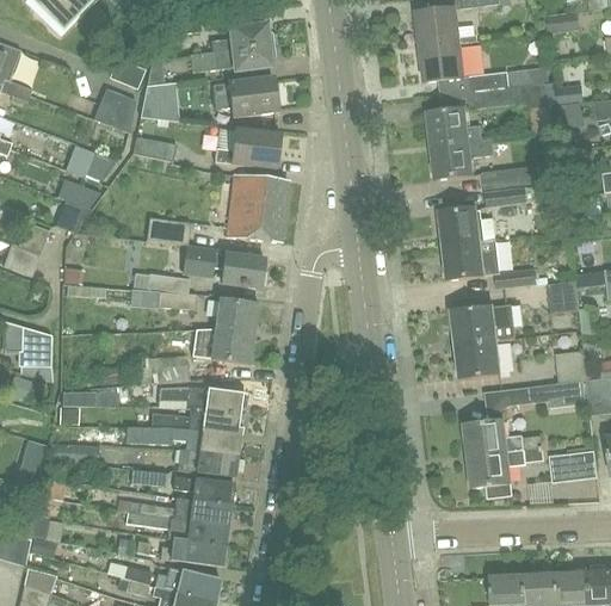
[(28,0),(36,8),(32,12),(38,18),(42,14),(61,32),(91,0),(28,0)]
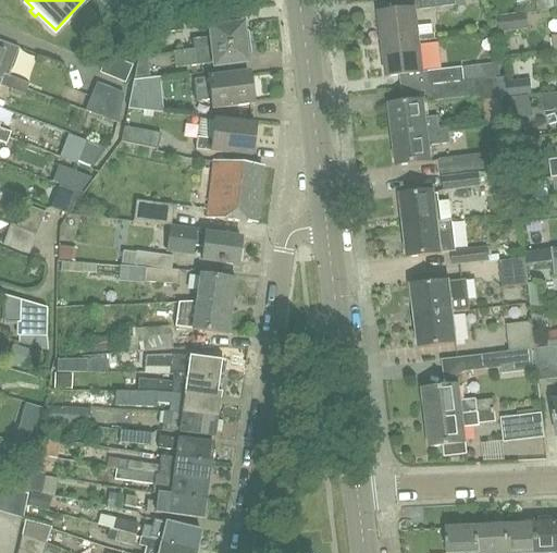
[(381,12),(384,41),(420,37),(417,8),(456,1),(466,0),(407,0),(408,9),(381,12)]
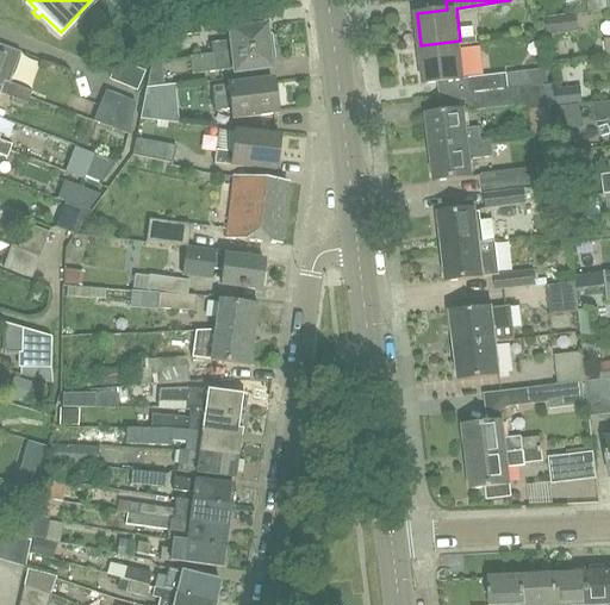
[(578,31),(577,12),(549,16),(552,33),(578,31)]
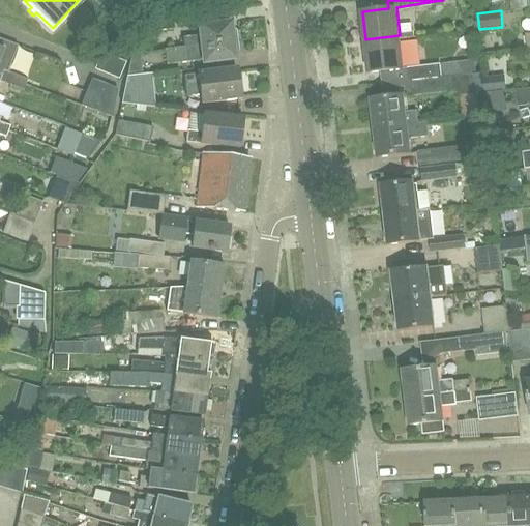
[(141,21),(143,30),(175,25),(174,16),(141,21)]
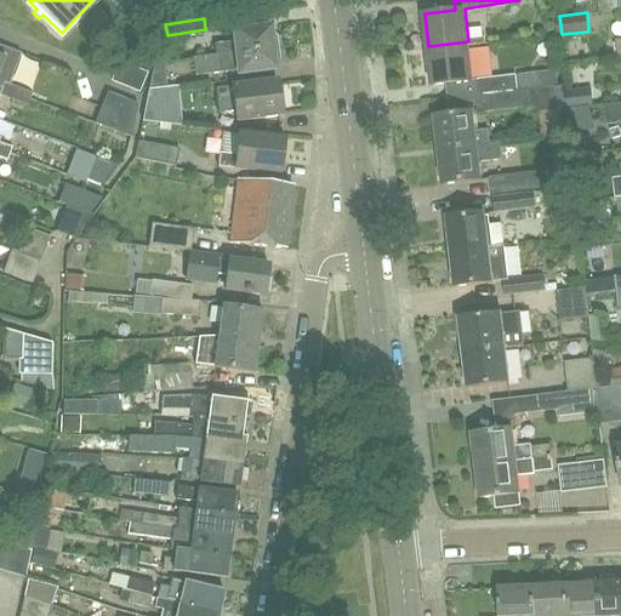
[(273,46),(271,24),(233,28),(234,40),(221,41),(222,51),(222,52),(273,46)]
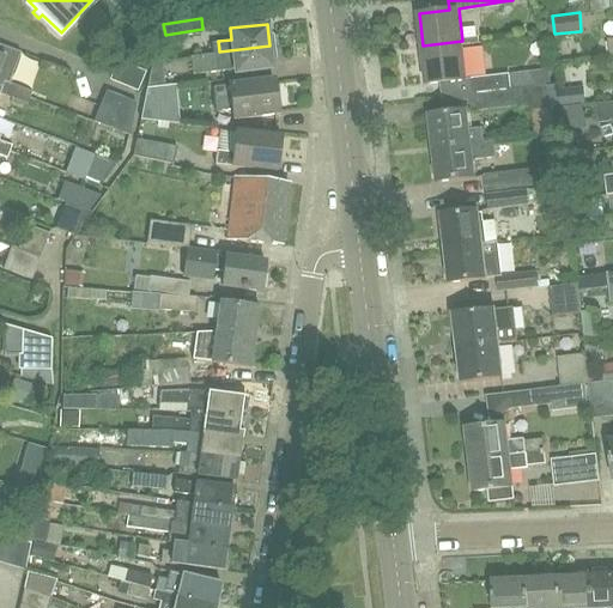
[(0,84),(1,84),(4,78),(8,80),(20,49),(0,41),(0,84)]
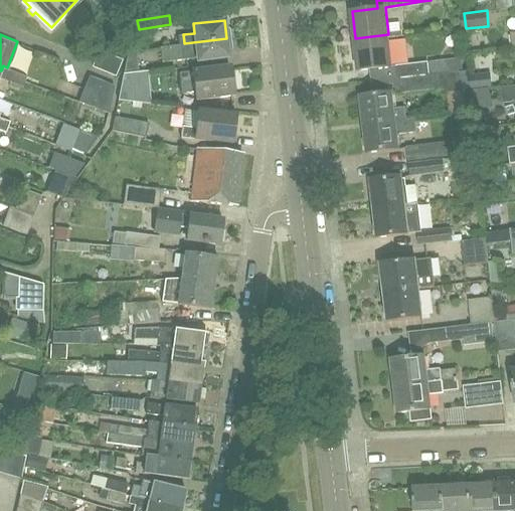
[(388,34),(355,38),(359,67),(392,63),(388,34)]
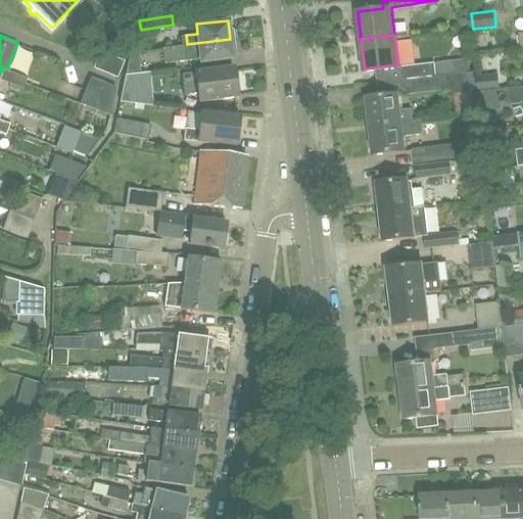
[(187,43),(159,47),(160,61),(189,58),(200,57),(201,60),(233,56),(230,39),(187,44),(187,43)]
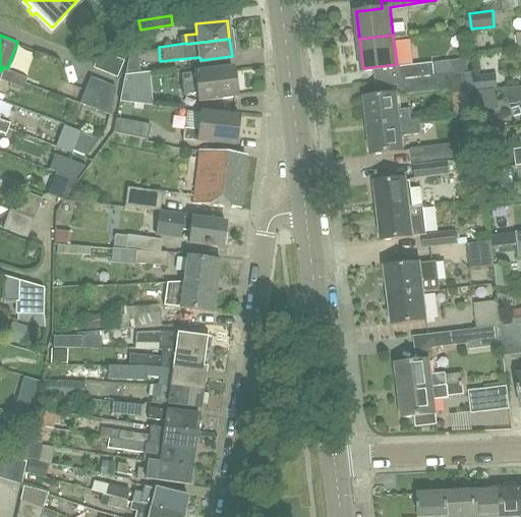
[(134,49),(126,49),(121,73),(126,73),(136,72),(134,49)]
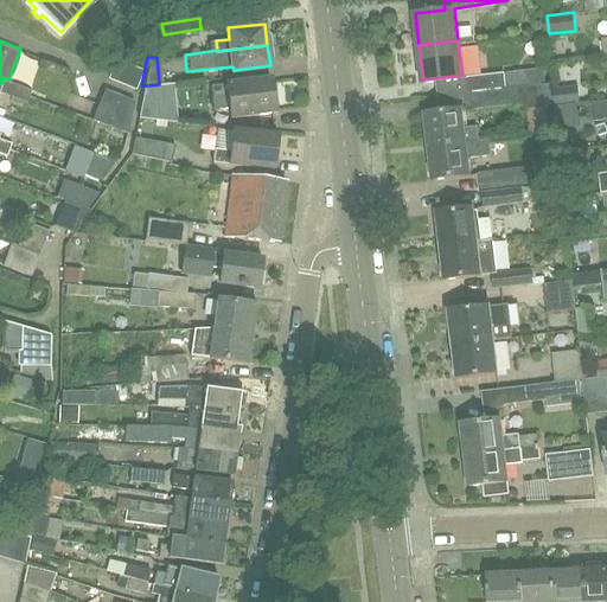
[(570,78),(586,77),(586,58),(569,59),(570,78)]
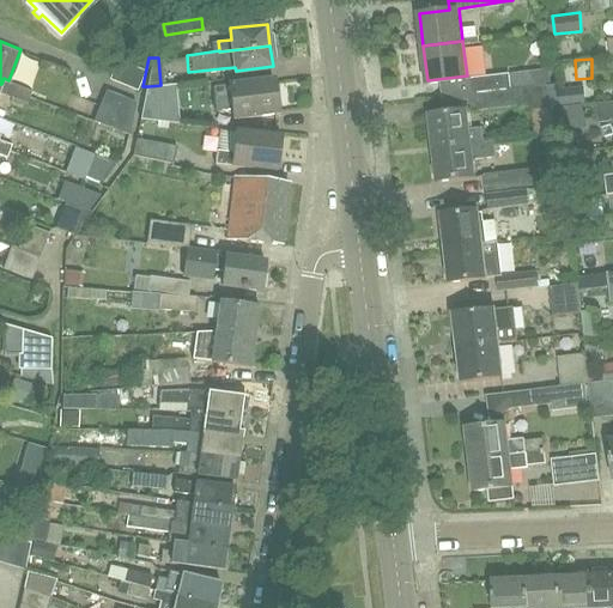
[(119,60),(111,78),(138,89),(145,71),(119,60)]
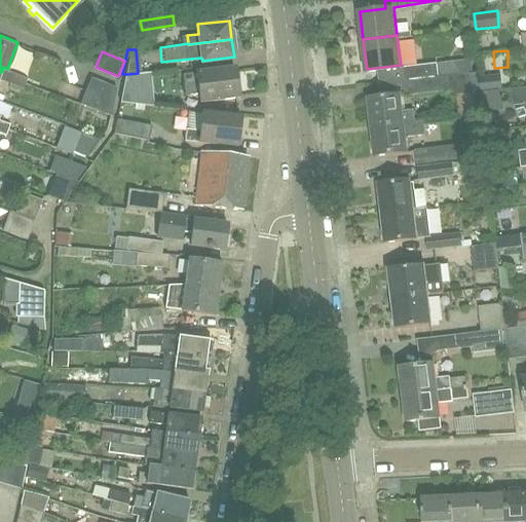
[(483,87),(500,86),(500,74),(492,74),(490,53),(482,53),(483,87)]
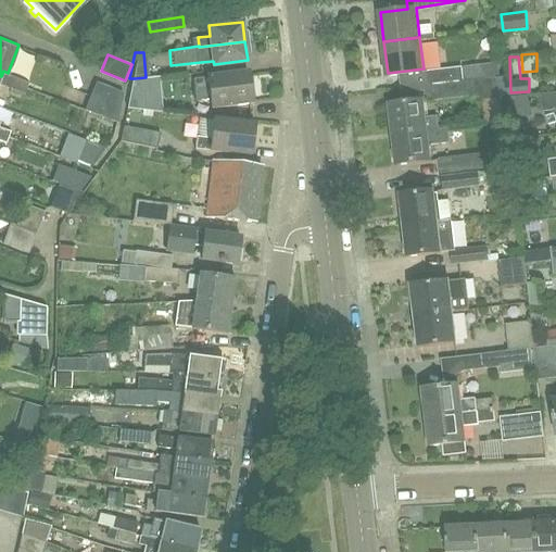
[(465,77),(480,75),(479,61),(463,63),(465,77)]
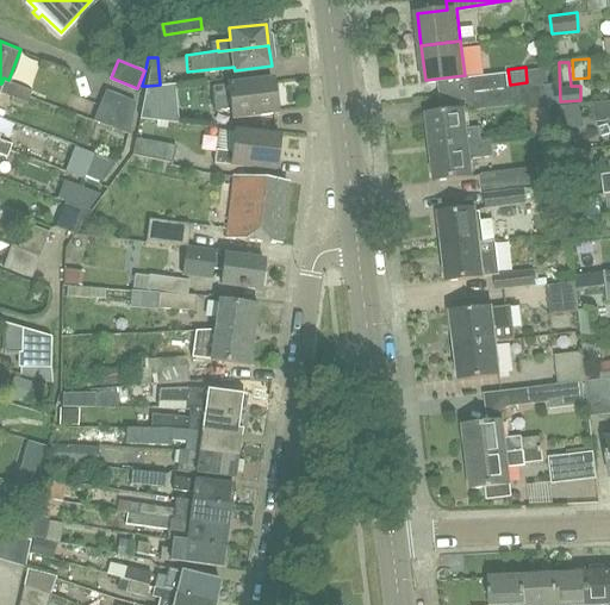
[(472,91),(509,86),(508,69),(470,74),(471,89),(472,89),(472,91)]
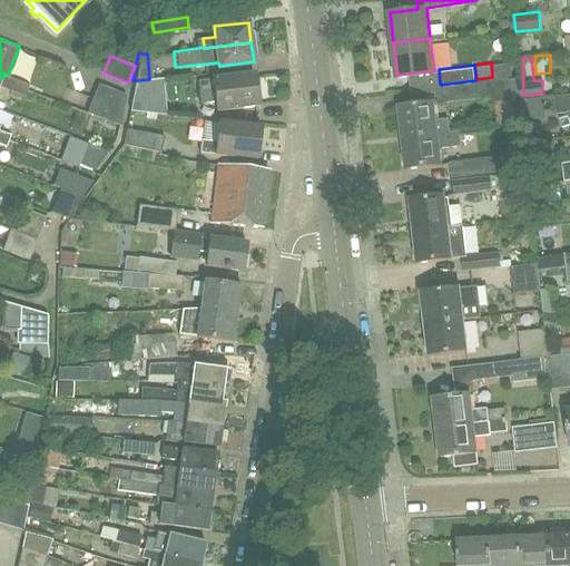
[(217,108),(259,104),(255,70),(198,78),(200,99),(216,99),(217,108)]
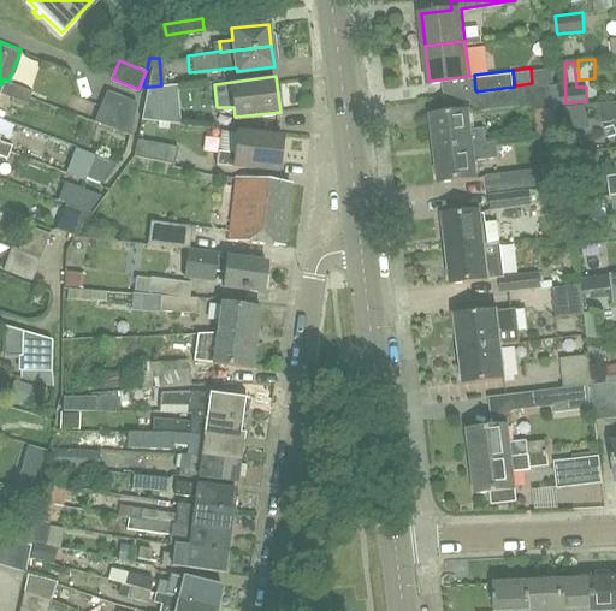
[(4,78),(1,84),(0,87),(0,90),(15,96),(19,84),(9,81),(4,78)]
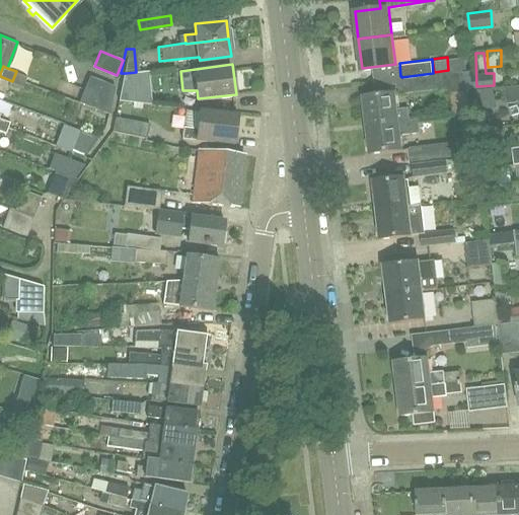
[(433,73),(401,77),(403,91),(444,86),(444,91),(467,89),(464,69),(433,73)]
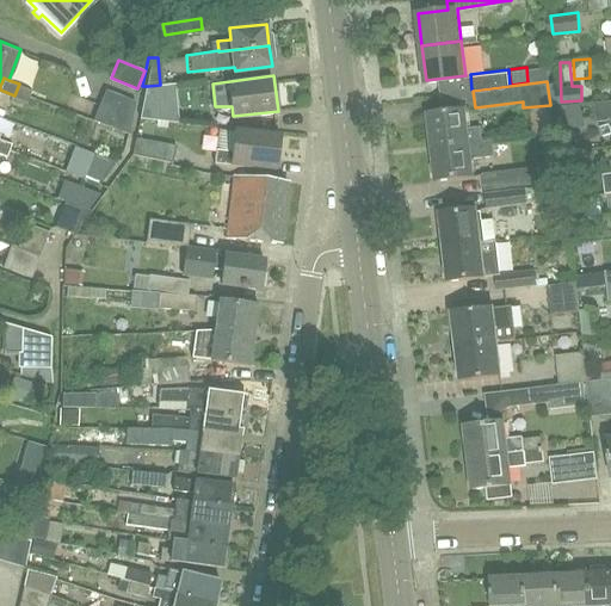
[(31,88),(19,84),(14,96),(28,100),(31,88)]
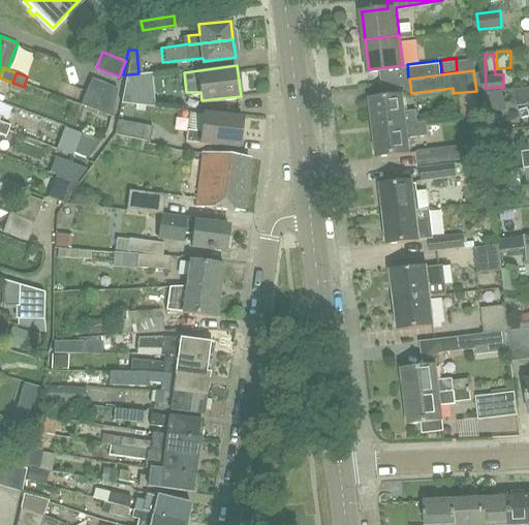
[(148,72),(138,73),(128,74),(122,102),(150,105),(148,72)]
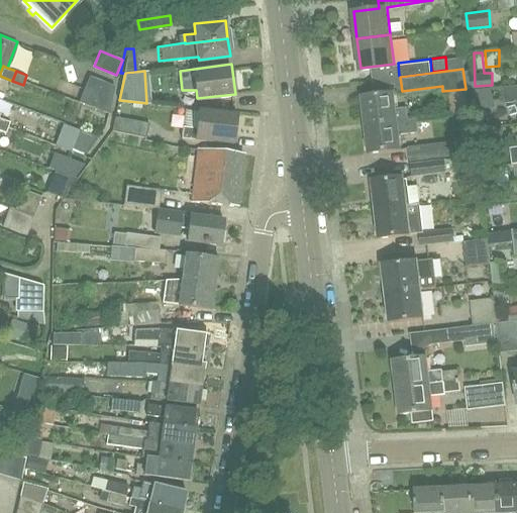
[(90,74),(85,87),(79,100),(109,111),(115,84),(90,74)]
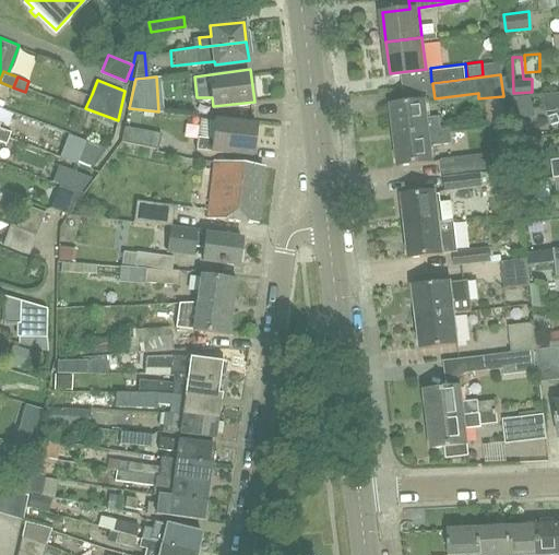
[(558,89),(545,91),(547,109),(558,107),(558,89)]
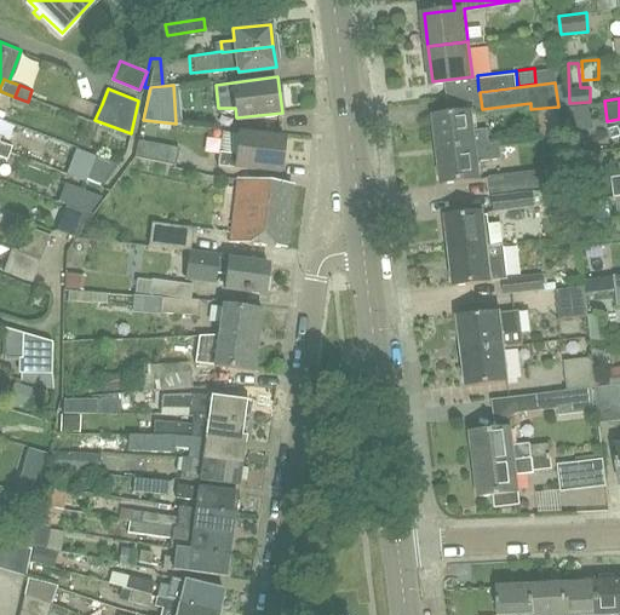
[(476,111),(472,111),(472,110),(435,114),(438,147),(500,139),(500,138),(489,139),(488,125),(477,126),(476,111)]
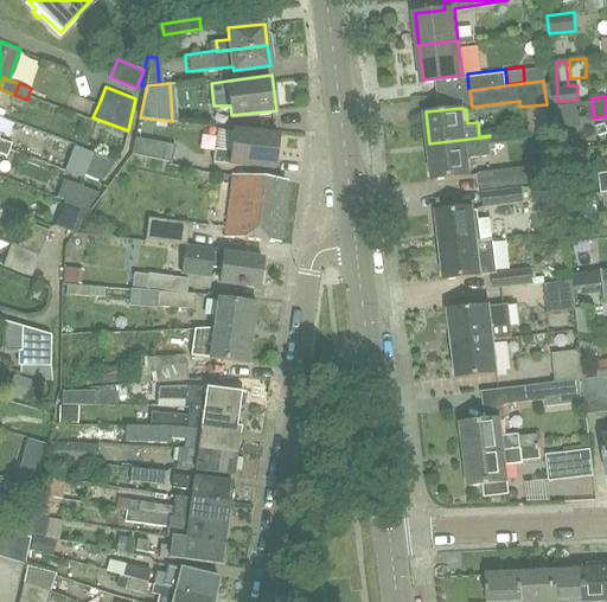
[(235,127),(232,148),(215,146),(213,160),(274,167),(279,132),(235,127)]
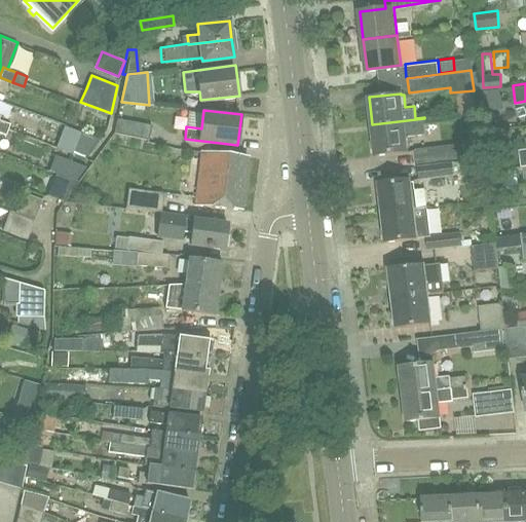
[(0,117),(0,131),(6,134),(8,128),(10,122),(0,117)]
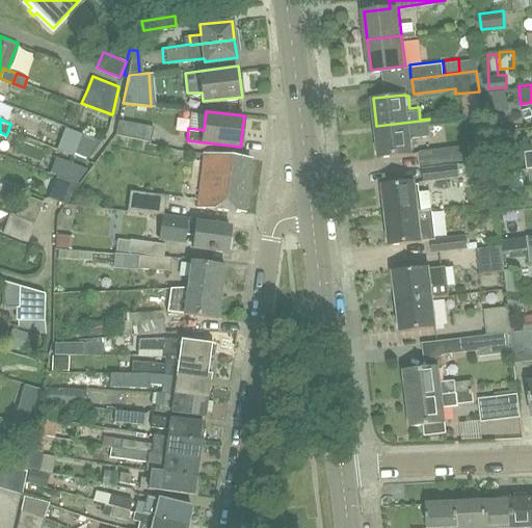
[(116,132),(115,133),(151,140),(153,125),(120,119),(116,132)]
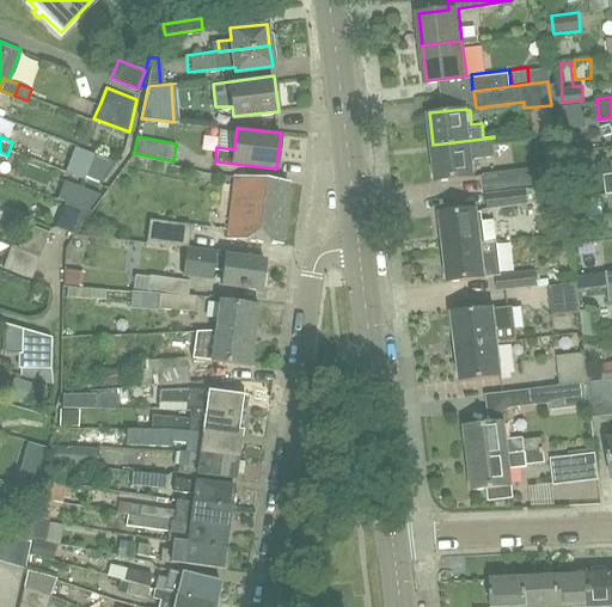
[(473,175),(471,157),(496,153),(496,149),(494,138),(433,145),(436,178),(473,175)]
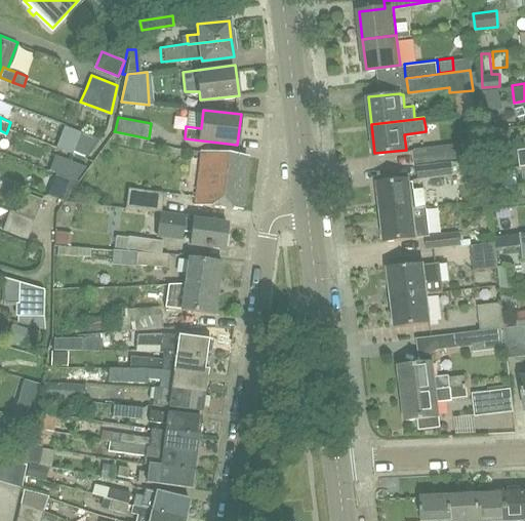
[(86,157),(101,137),(81,129),(72,152),(86,157)]
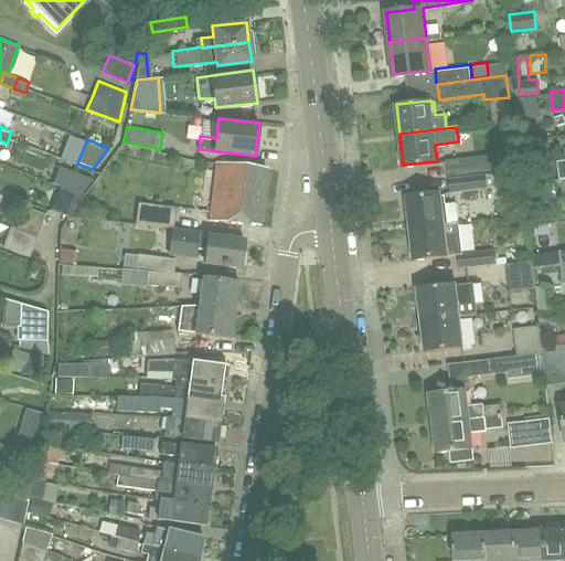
[(448,175),(493,169),(490,152),(446,159),(448,175)]
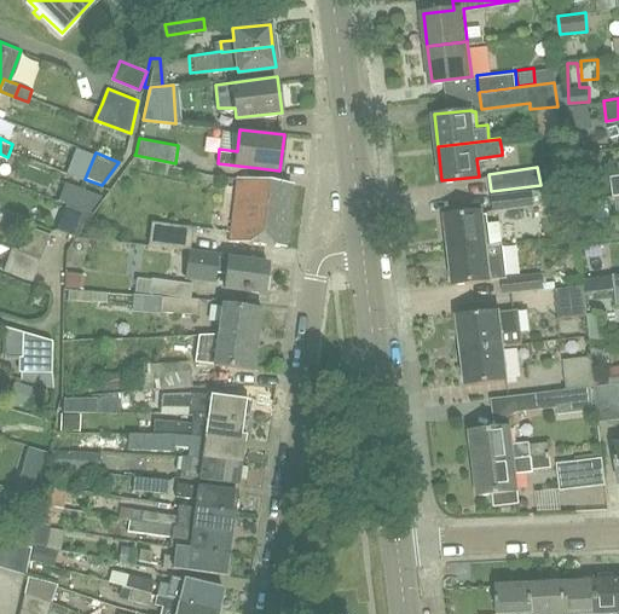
[(289,207),(293,183),(237,175),(233,201),(289,207)]
